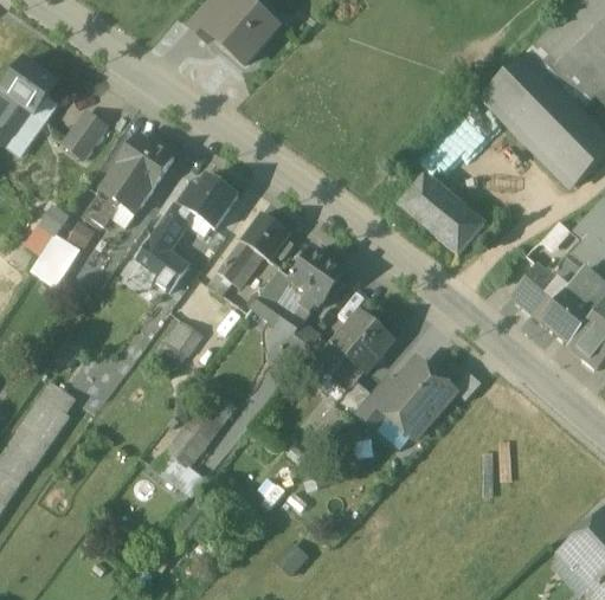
[(277,25),(249,0),(208,0),(187,24),(206,40),(211,34),(243,63),(277,25)]
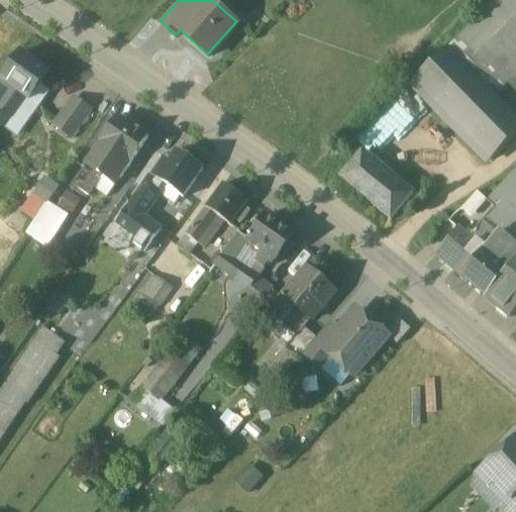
[(492,0),(445,45),(496,97),(508,85),(515,92),(515,0),(492,0)]
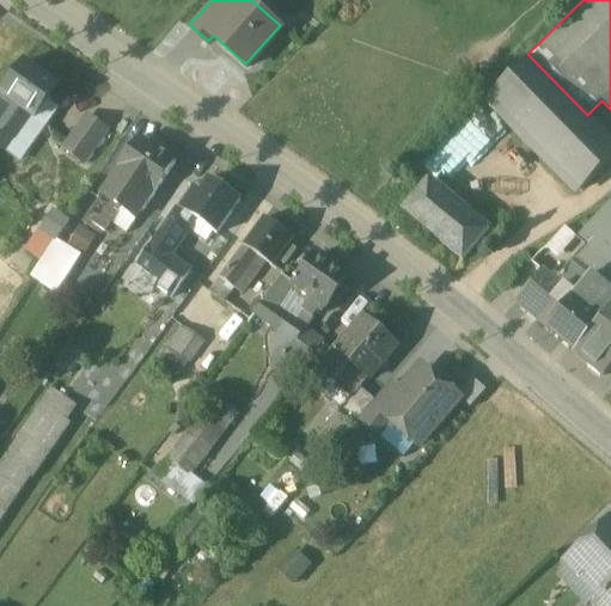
[(610,139),(587,115),(527,54),(488,92),(580,185),(610,154),(610,139)]
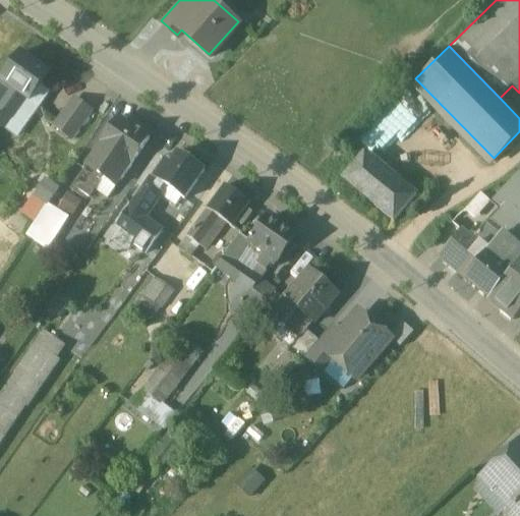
[(49,70),(19,49),(0,76),(0,77),(26,97),(29,98),(49,70)]
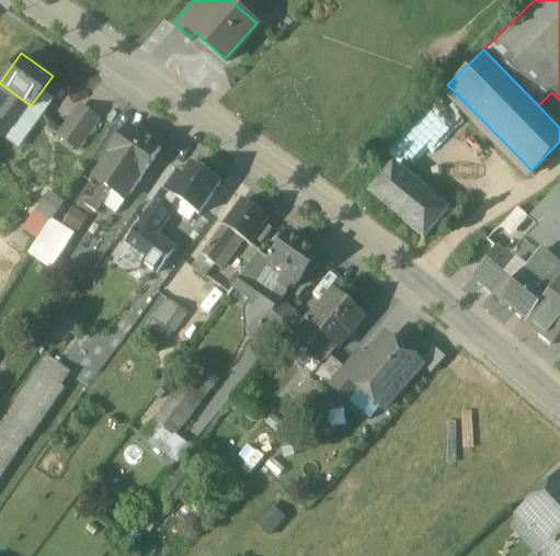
[(29,104),(0,83),(0,121),(1,118),(12,127),(29,104)]
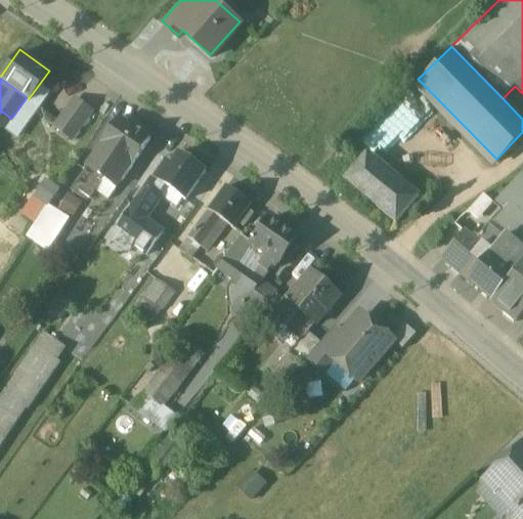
[(74,98),(55,124),(69,134),(88,107),(74,98)]
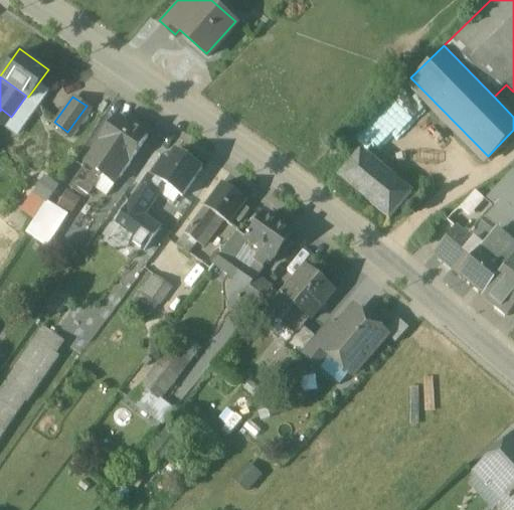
[(131,123),(117,113),(99,138),(100,138),(99,139),(129,159),(147,133),(146,133),(149,129),(134,118),(131,123)]
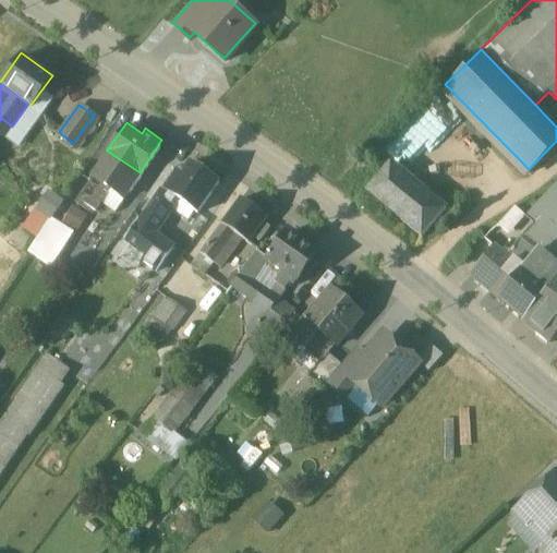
[(140,172),(107,151),(108,149),(107,149),(107,148),(91,172),(108,184),(124,195),(140,172)]
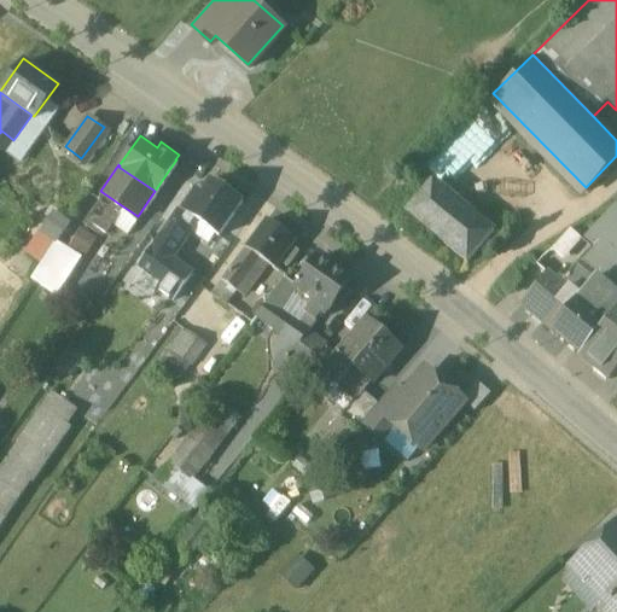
[(435,175),(406,208),(436,234),(461,204),(436,182),(440,179),(435,175)]
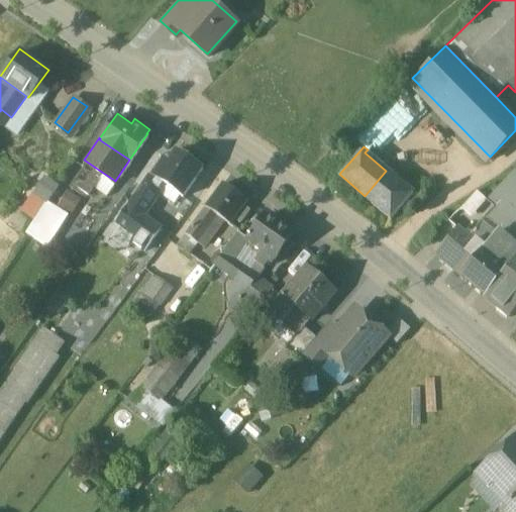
[(201,166),(176,147),(168,159),(163,155),(150,172),(163,181),(182,194),(201,166)]
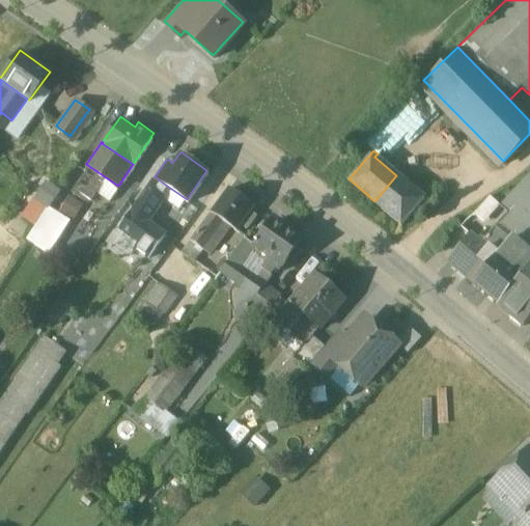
[(103,175),(86,164),(85,166),(86,167),(73,187),(89,197),(95,190),(103,178),(101,177),(103,175)]
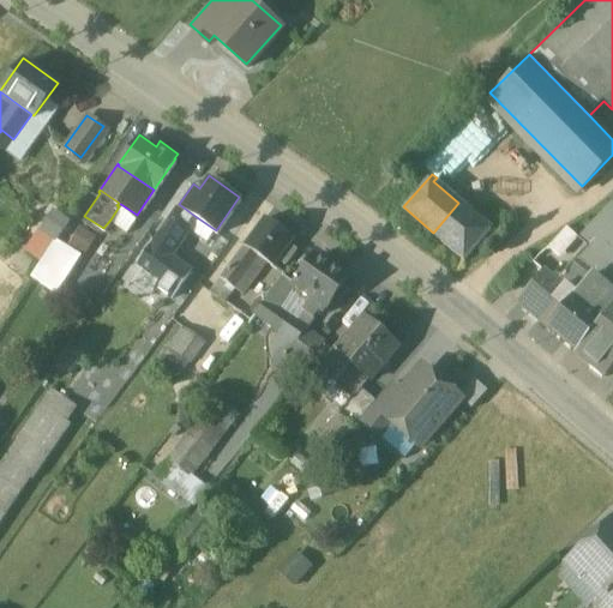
[(595,268),(606,278),(612,270),(612,203),(610,199),(578,232),(590,242),(581,253),(595,268)]
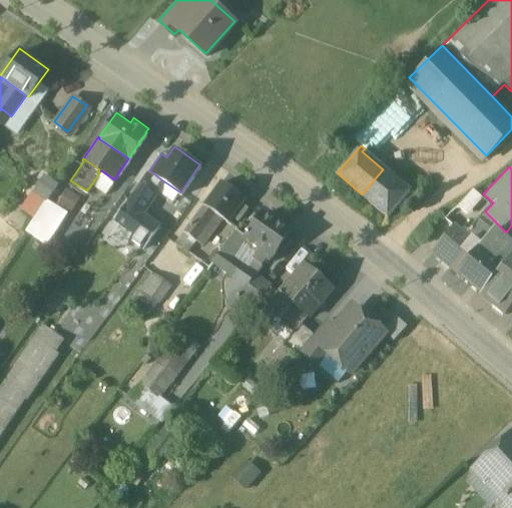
[(51,197),(61,179),(42,169),(22,206),(33,212),(25,227),(51,240),(68,206),(51,197)]
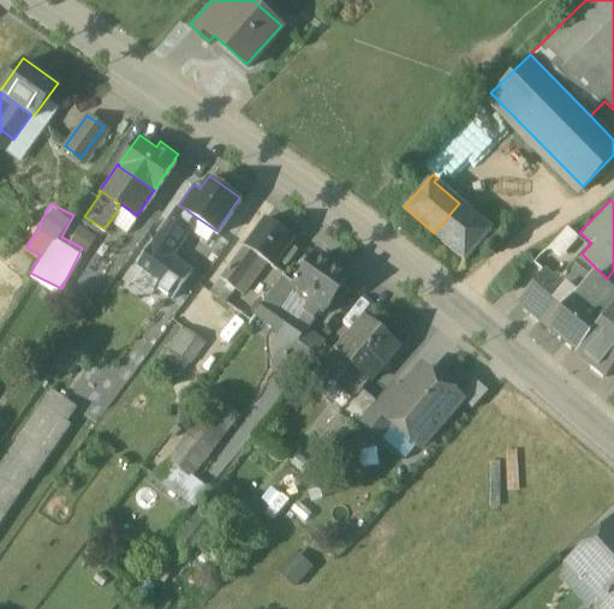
[(137,215),(119,203),(117,206),(119,207),(111,220),(126,231),(137,215)]
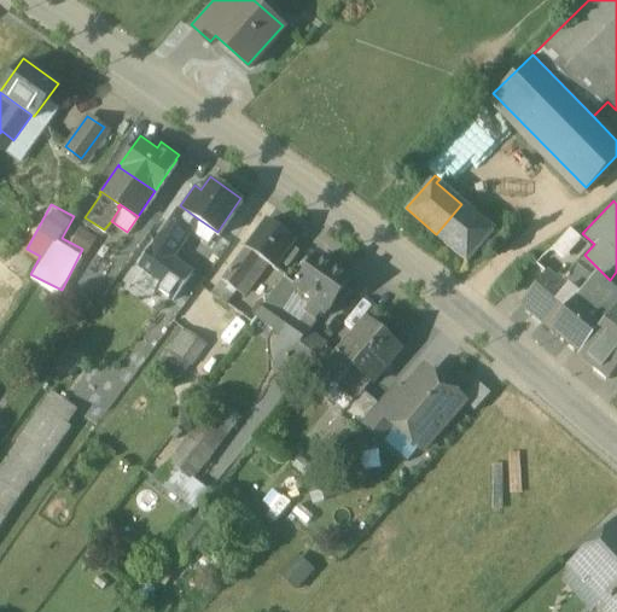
[(492,229),(461,204),(436,234),(466,260),(492,229)]
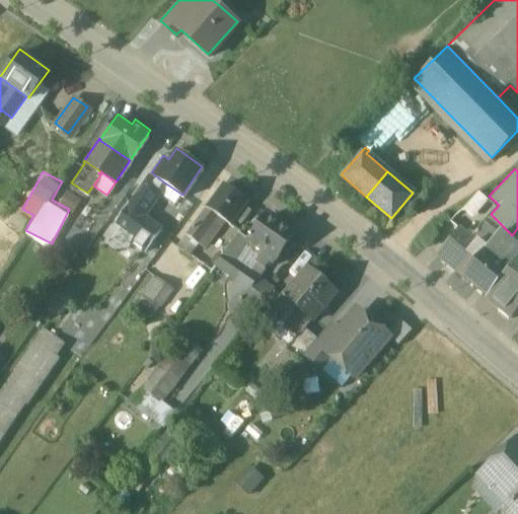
[(151,172),(140,189),(152,197),(163,181),(151,172)]
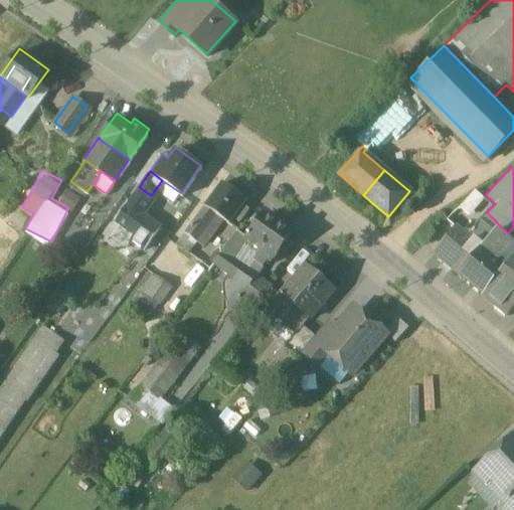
[(245,196),(221,180),(195,215),(207,223),(215,212),(228,221),(232,215),(238,219),(245,208),(239,204),(245,196)]
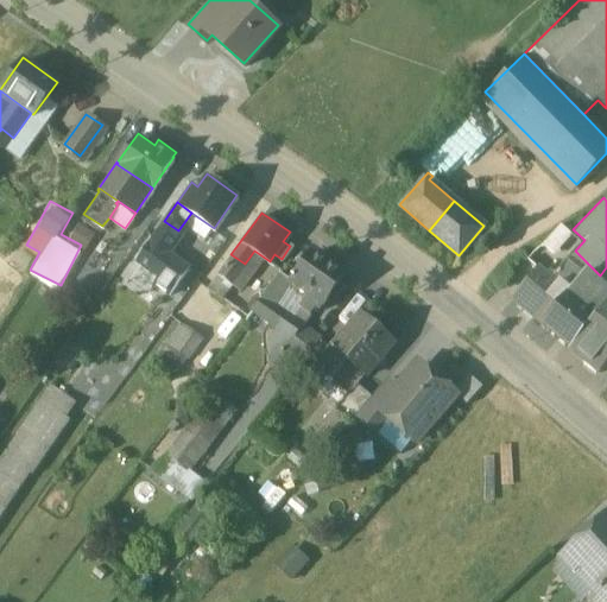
[(86,246),(95,228),(78,220),(68,236),(86,246)]
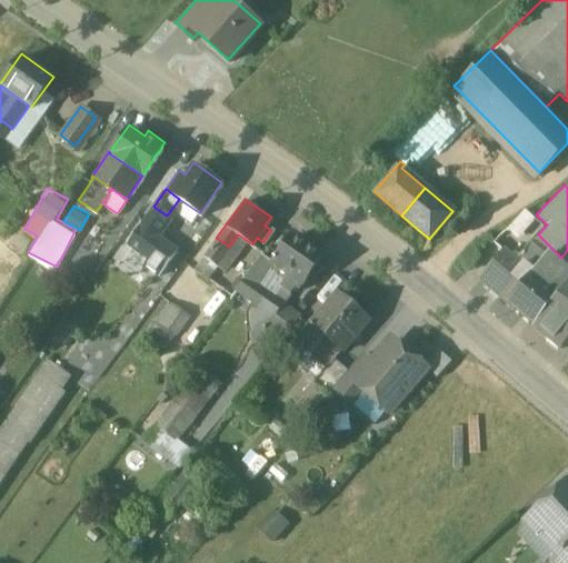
[(153,207),(128,242),(147,257),(143,261),(158,272),(175,249),(153,234),(167,215),(153,207)]
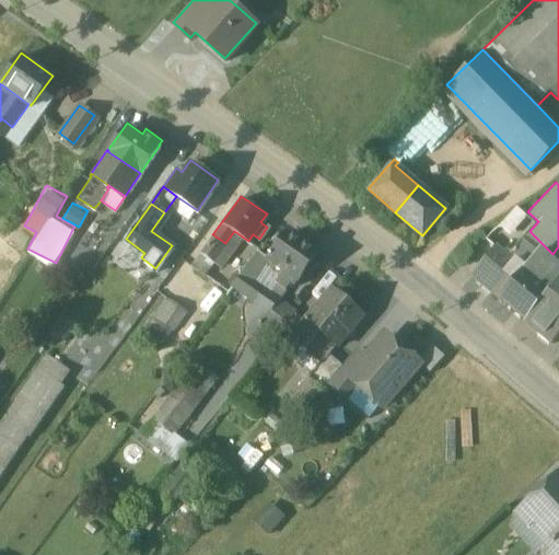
[(317,250),(289,229),(268,257),(268,258),(269,258),(297,278),(303,269),(307,274),(312,267),(307,264),(317,250)]
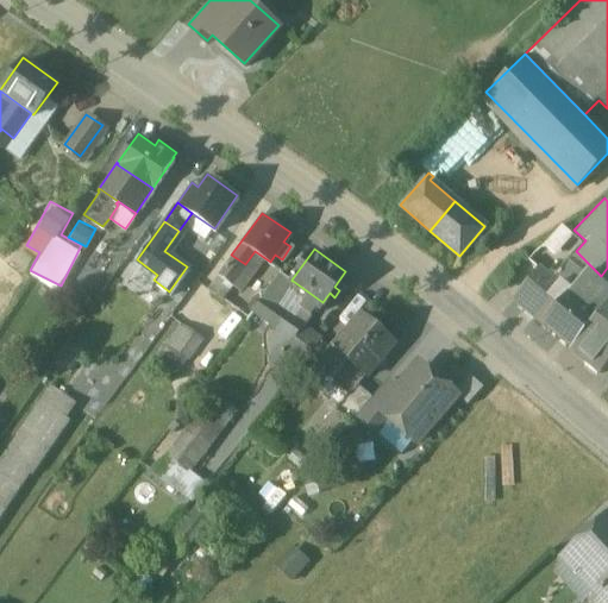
[(245,264),(231,255),(218,274),(224,278),(230,282),(231,283),(245,264)]
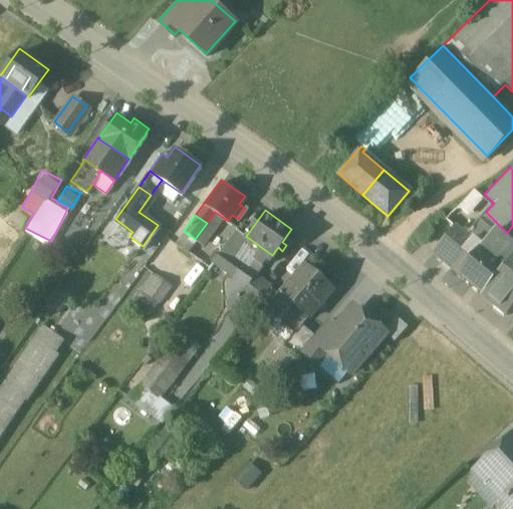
[(470,237),(454,223),(432,249),(458,270),(471,254),(462,247),(470,237)]
